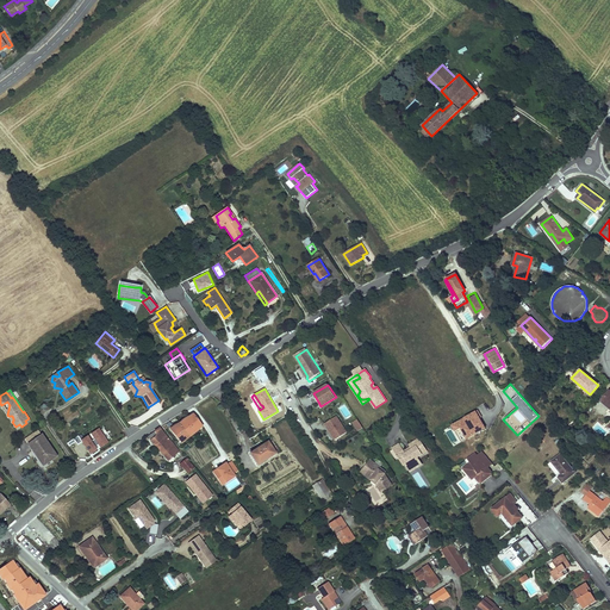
[(475,410),(449,423),(452,429),(447,431),(453,444),(485,428),(475,410)]
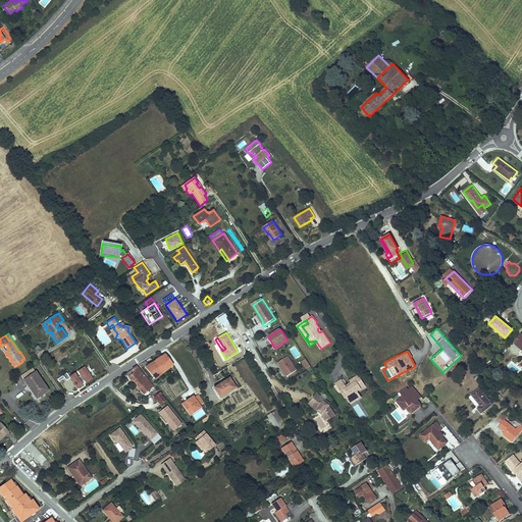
[(165,355),(155,361),(164,372),(173,365),(165,355)]
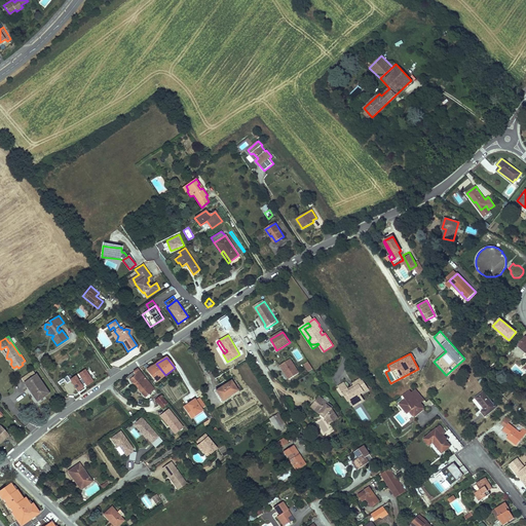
[(300,373),(290,359),(278,366),(289,380),(300,373)]
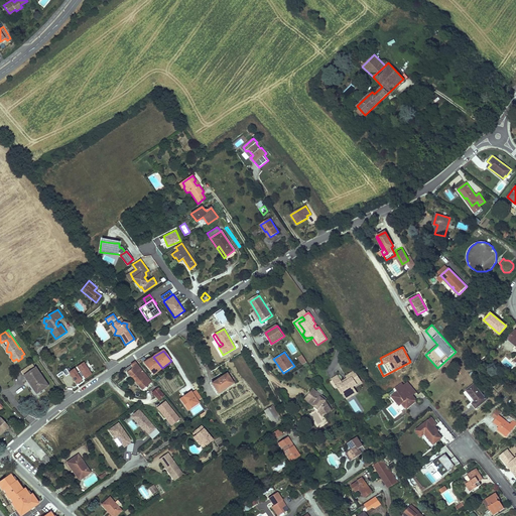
[(307,362),(302,354),(298,357),(303,365),(307,362)]
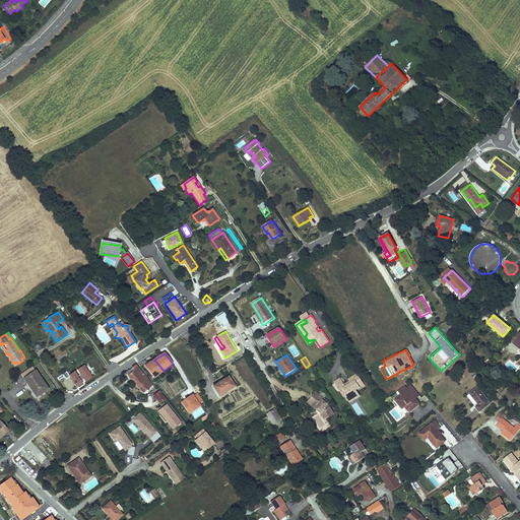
[(154,377),(164,371),(154,360),(145,366),(154,377)]
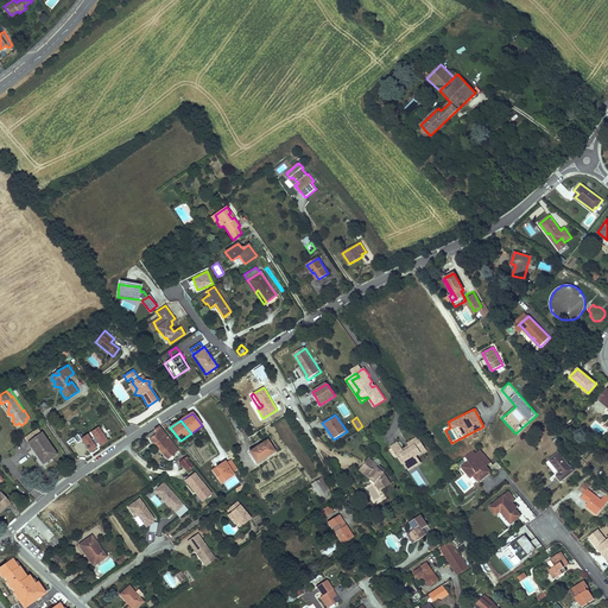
[(37,425),(23,435),(27,442),(42,432),(37,425)]
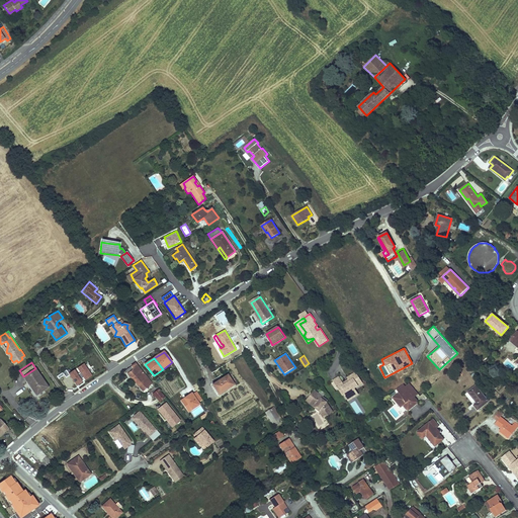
[(84,380),(92,375),(85,362),(77,367),(84,380)]
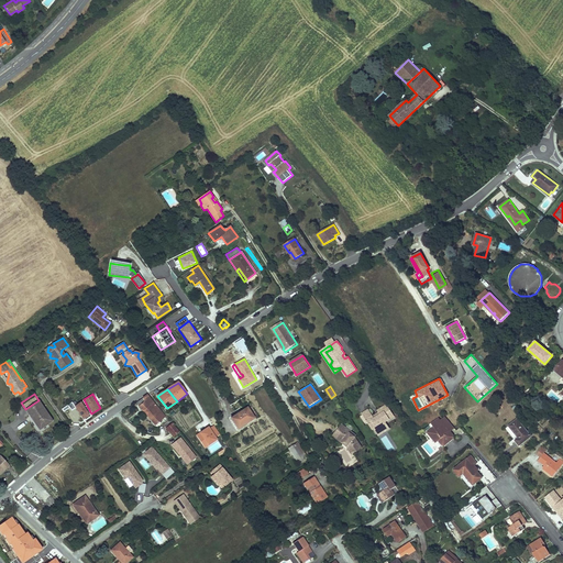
[(165,417),(155,405),(154,406),(152,404),(153,403),(147,395),(136,403),(157,427),(161,423),(161,422),(163,420),(162,419),(165,417)]
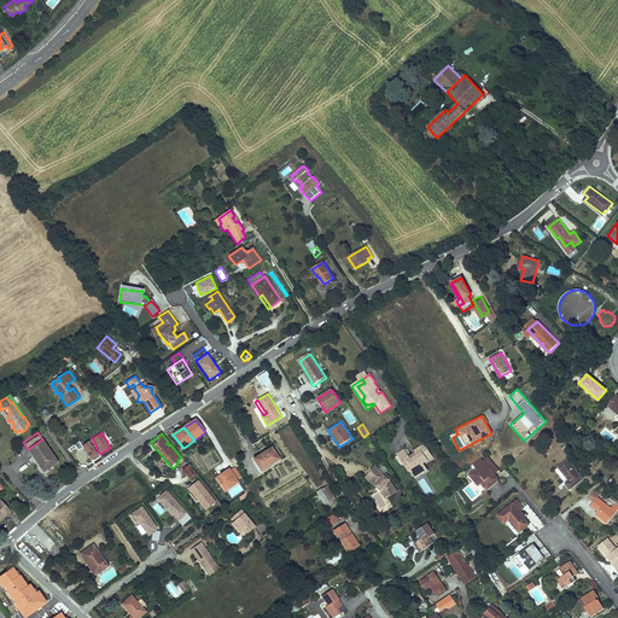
[(92,460),(99,455),(89,439),(81,445),(92,460)]
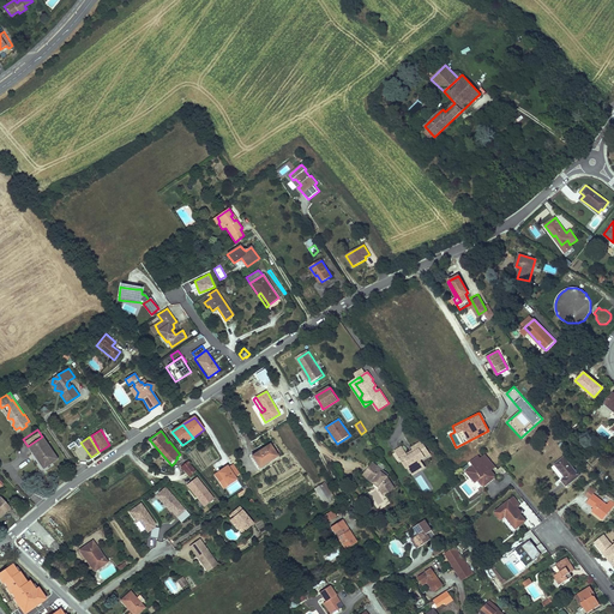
[(43,439),(30,449),(43,469),(58,459),(43,439)]
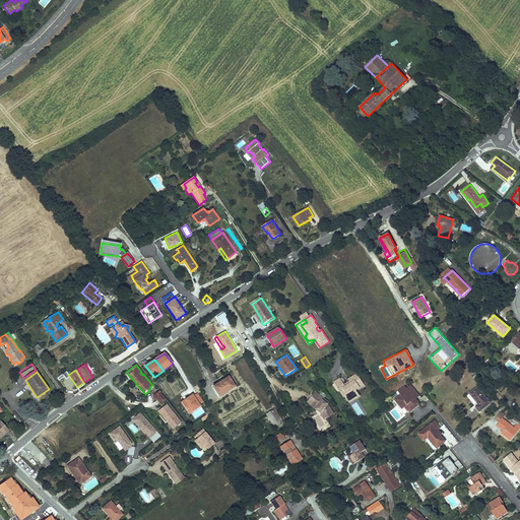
[(345,386),(344,385),(340,378),(334,382),(340,392),(344,389),(345,391),(346,396),(345,396),(345,397),(353,396),(359,393),(356,390),(365,384),(358,374),(349,379),(350,381),(351,383),(345,386)]
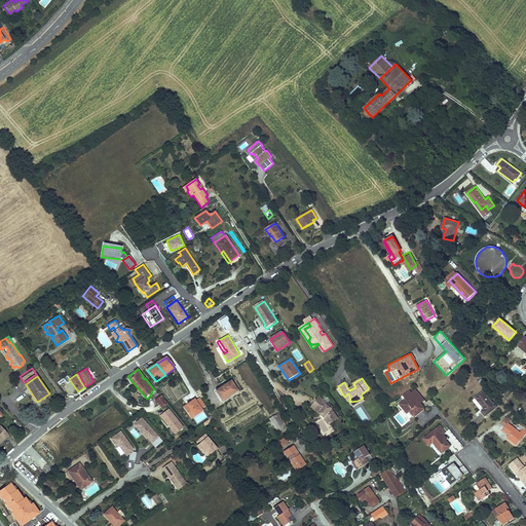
[(237,390),(231,381),(217,390),(223,401),(237,390)]
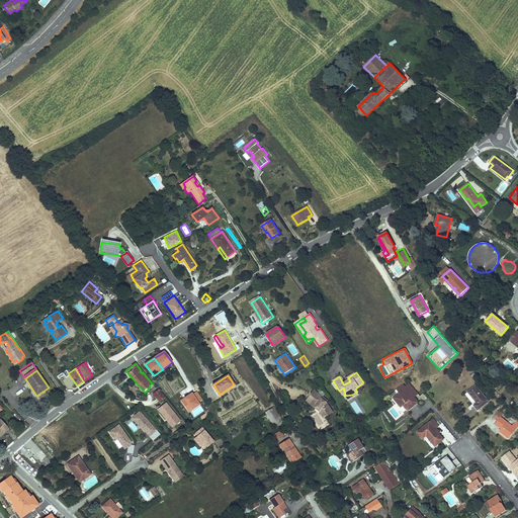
[(406,387),(404,384),(397,390),(400,393),(397,396),(396,397),(396,398),(396,400),(402,407),(405,405),(407,408),(411,404),(416,400),(414,397),(418,394),(410,383),(406,387)]
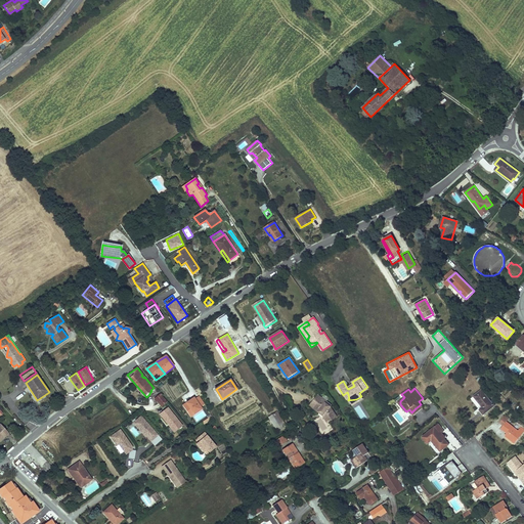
[(482,390),(474,396),(482,405),(484,407),(480,409),(484,415),(494,406),(482,390)]
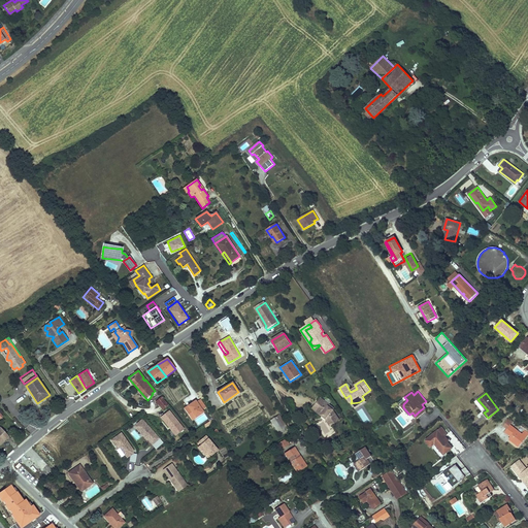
[(162,410),(168,405),(162,396),(156,401),(162,410)]
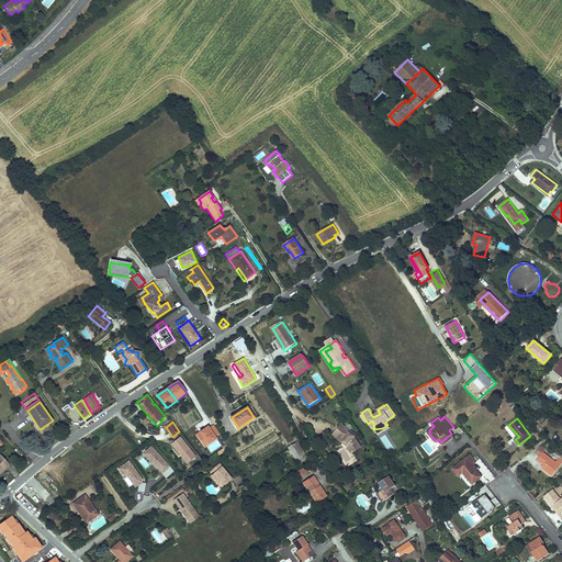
[(341,424),(334,434),(343,441),(344,440),(348,444),(347,446),(351,452),(356,450),(355,449),(360,446),(353,436),(351,435),(352,433),(341,424)]
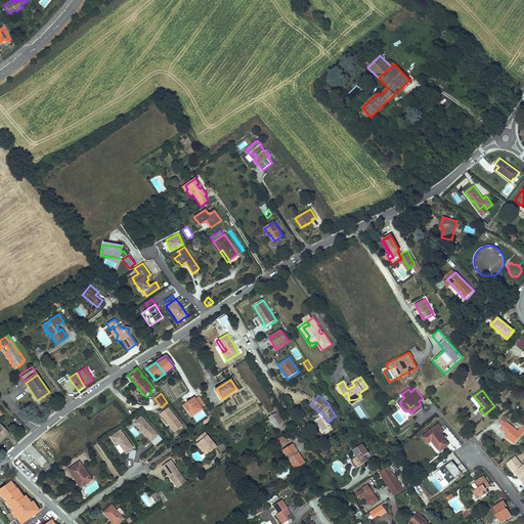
[(356,399),(348,400),(352,405),(363,398),(361,396),(356,399)]
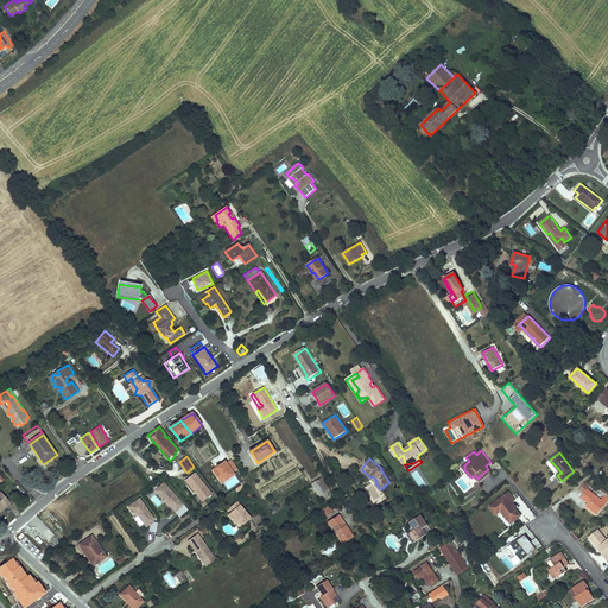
[(360,472),(375,482),(377,480),(372,476),(371,477),(361,469),(360,472)]
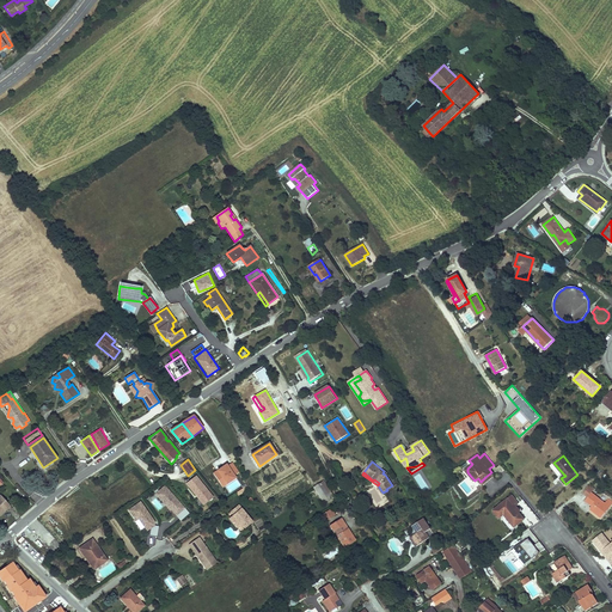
[(493,473),(491,472),(485,477),(481,482),(481,483),(484,483),(493,477),(493,473)]
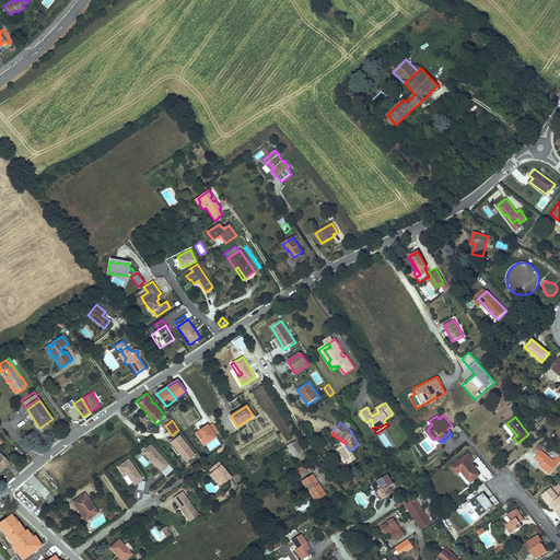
[(424,440),(420,443),(428,453),(432,448),(424,440)]
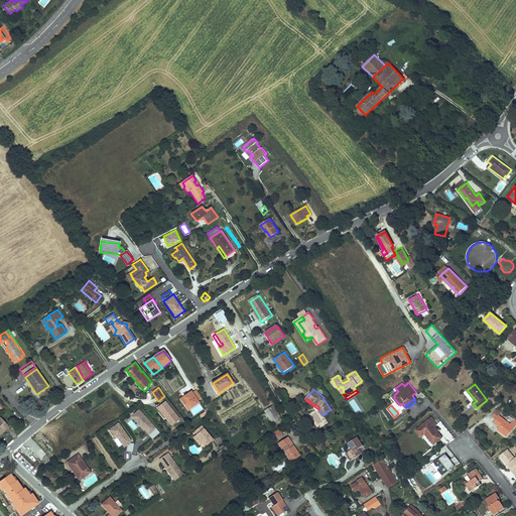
[(279,416),(273,406),(271,407),(278,418),(279,416)]
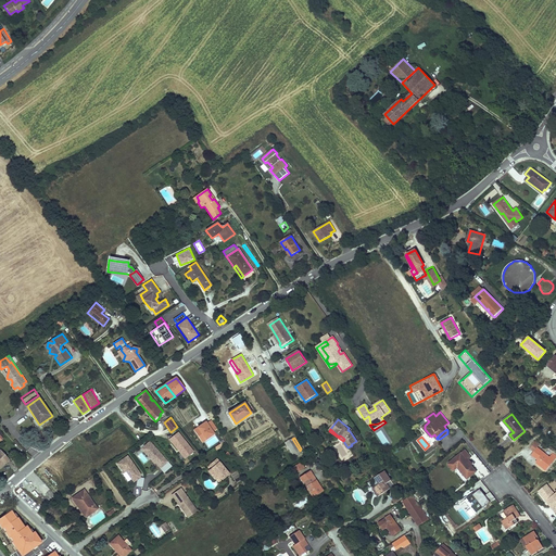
[(300,451),(292,439),(286,443),(293,454),(300,451)]
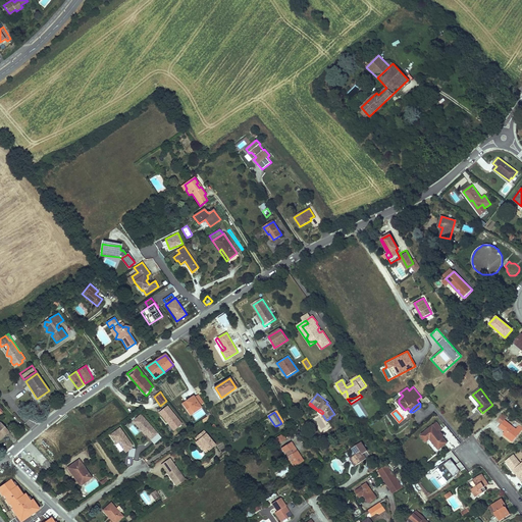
[(161,436),(141,414),(133,421),(153,444),(161,436)]
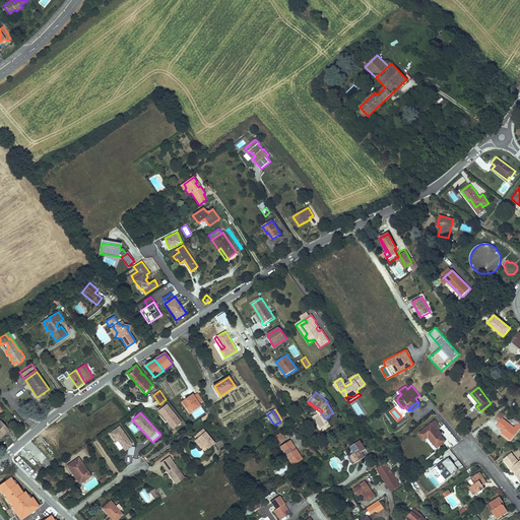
[(503,418),(498,425),(501,428),(503,426),(505,428),(503,430),(501,433),(511,440),(519,429),(519,426),(517,424),(514,428),(503,418)]
